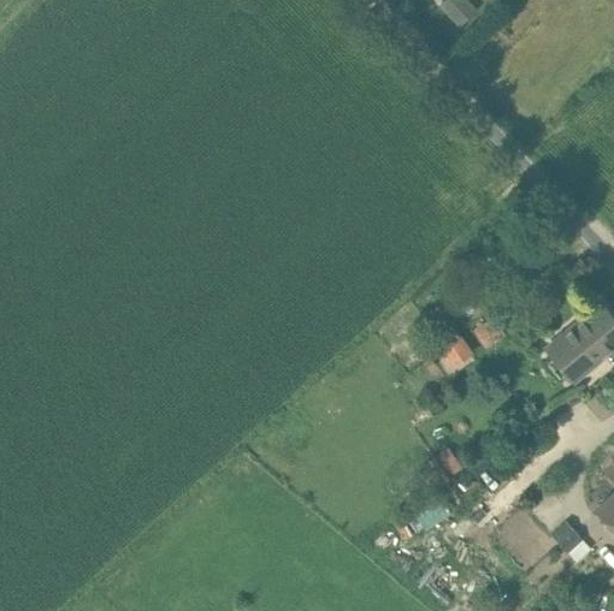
[(461,29),(479,11),(467,0),(443,0),(438,5),(461,29)]
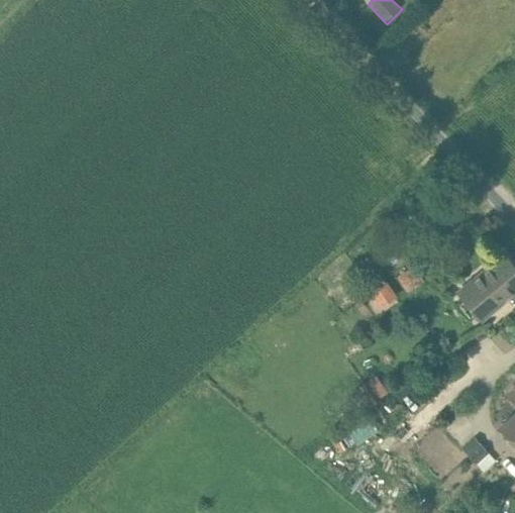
[(514,268),(505,257),(459,294),(483,322),(514,295),(514,268)]
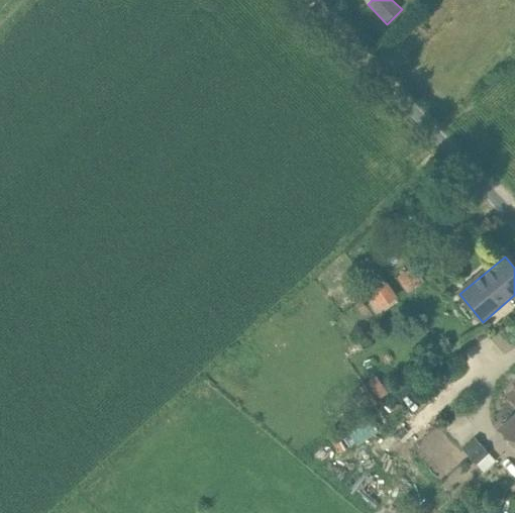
[(387,287),(374,296),(381,306),(394,297),(387,287)]
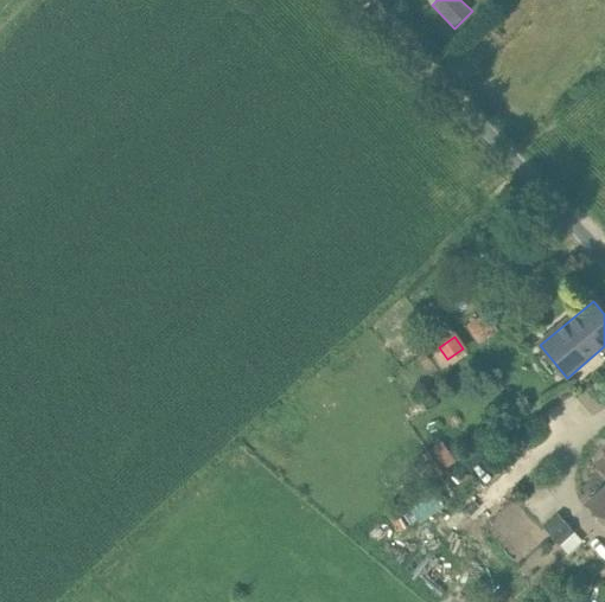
[(453,463),(441,446),(430,454),(441,472),(453,463)]
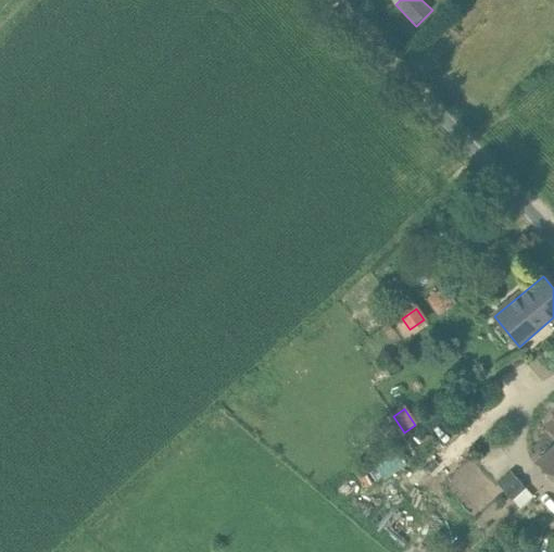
[(553,449),(539,463),(553,478),(553,449)]
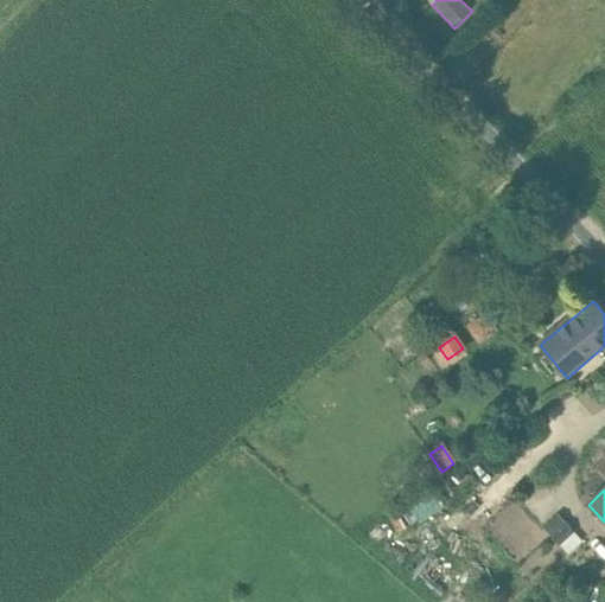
[(558,513),(542,526),(568,555),(583,540),(558,513)]
